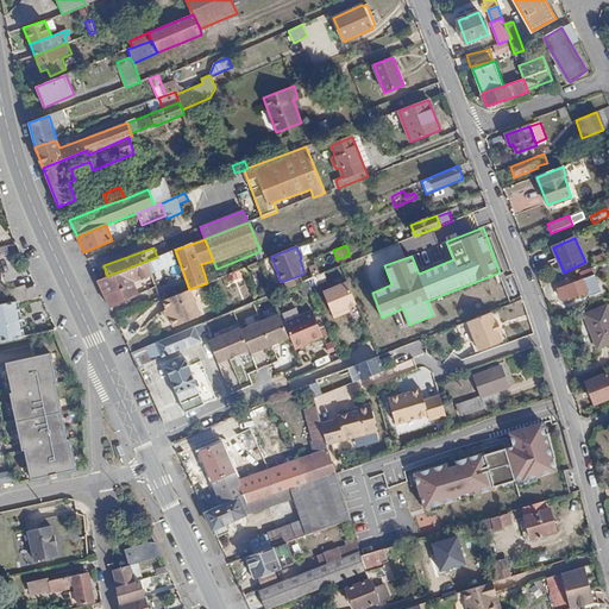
[(148,261),(151,275),(180,263),(175,250),(157,257),(148,261)]
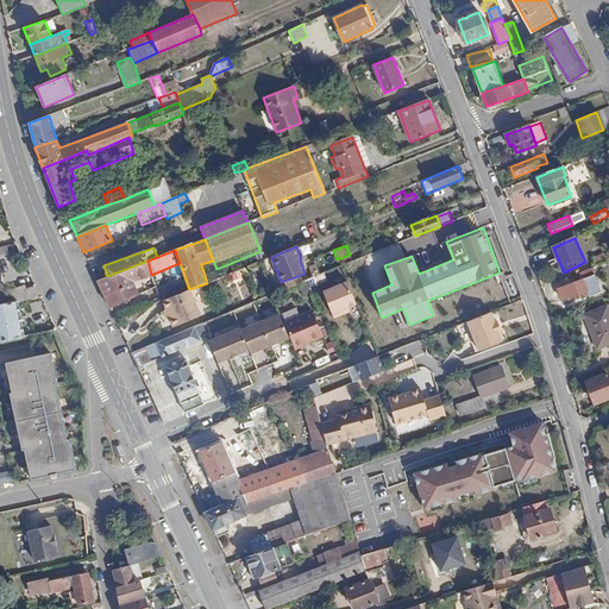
[(597,265),(600,264),(608,259),(608,257),(608,255),(606,257),(604,253),(594,258),(597,265)]
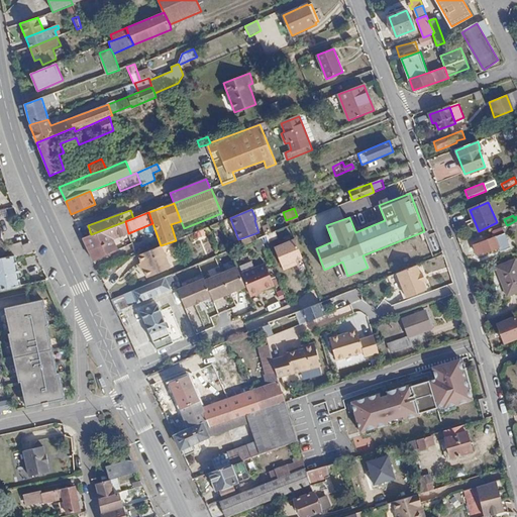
[(93,262),(119,249),(118,248),(114,238),(128,233),(125,221),(91,234),(83,238),(93,262)]
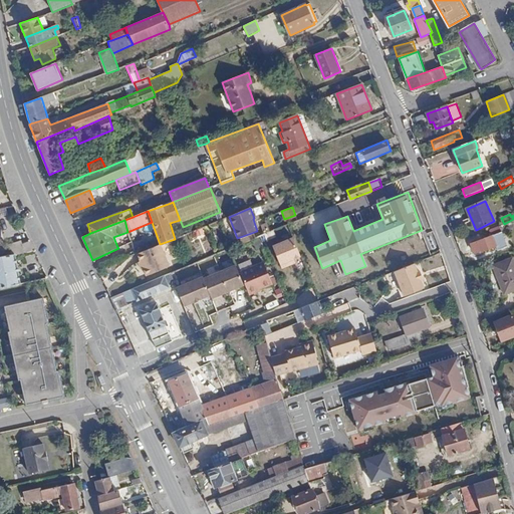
[(276,237),(273,230),(270,231),(265,233),(267,240),(276,237)]
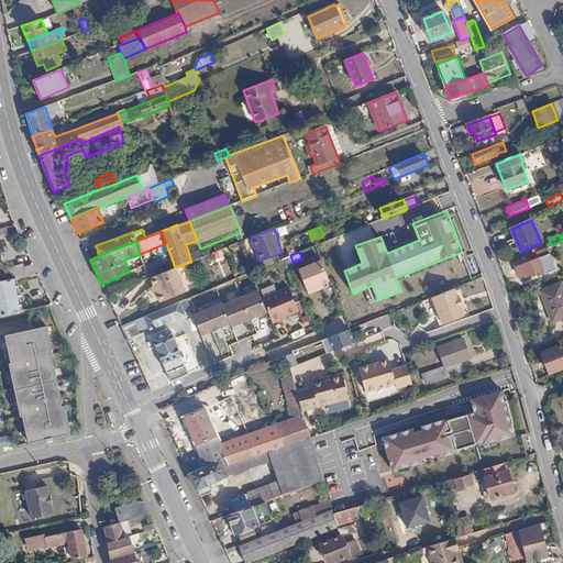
[(550,254),(516,266),(520,277),(527,275),(527,276),(543,269),(545,274),(556,269),(550,254)]
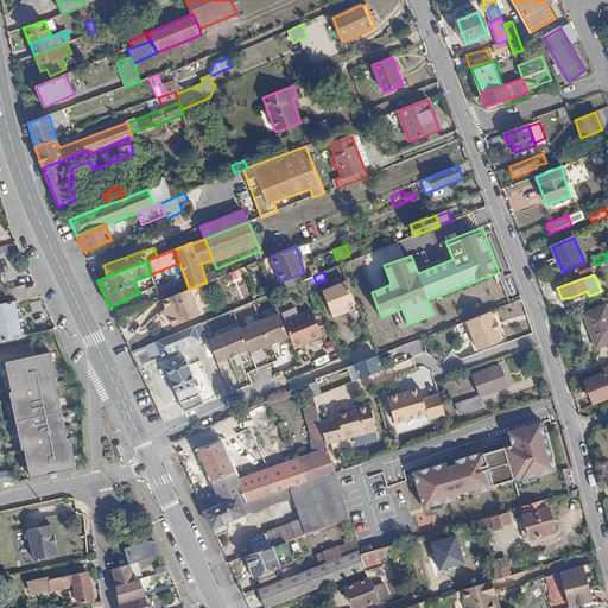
[(306,279),(311,289),(317,285),(316,284),(314,276),(306,279)]
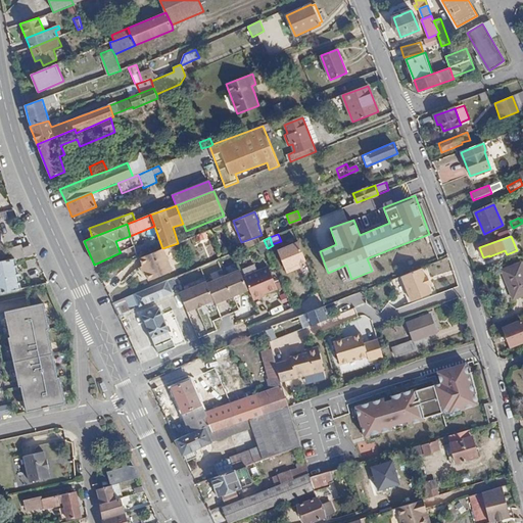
[(16,258),(36,255),(31,244),(14,251),(16,258)]
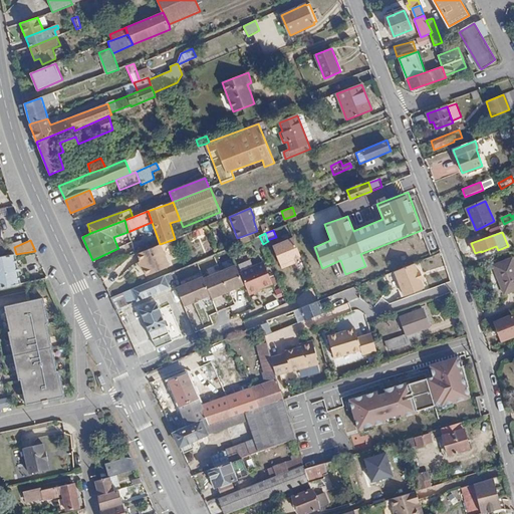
[(160,244),(138,253),(141,261),(139,262),(141,269),(144,268),(147,275),(169,267),(160,244)]
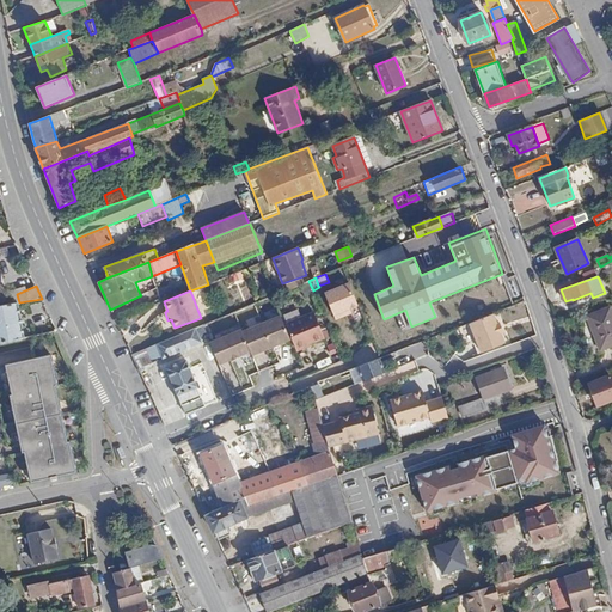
[(203,313),(209,311),(202,297),(197,299),(203,313)]
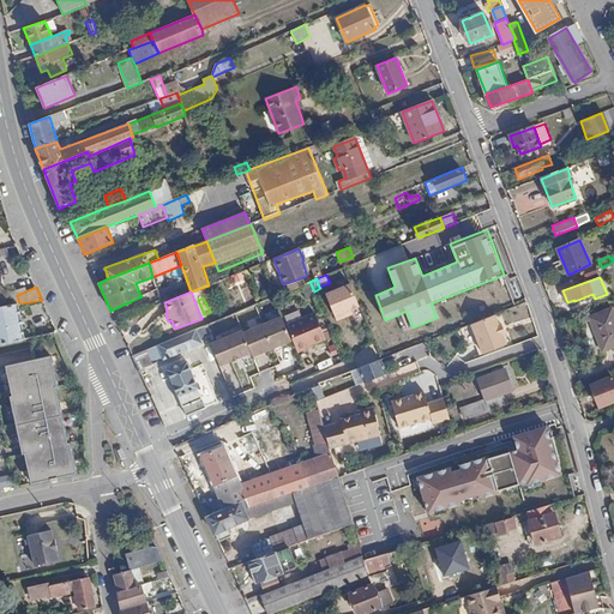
[(0,341),(23,337),(16,305),(0,307),(0,341)]
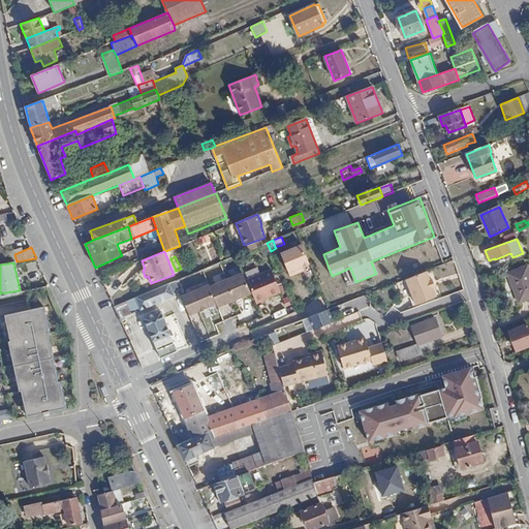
[(528,268),(528,265),(507,273),(519,303),(528,299),(528,268)]
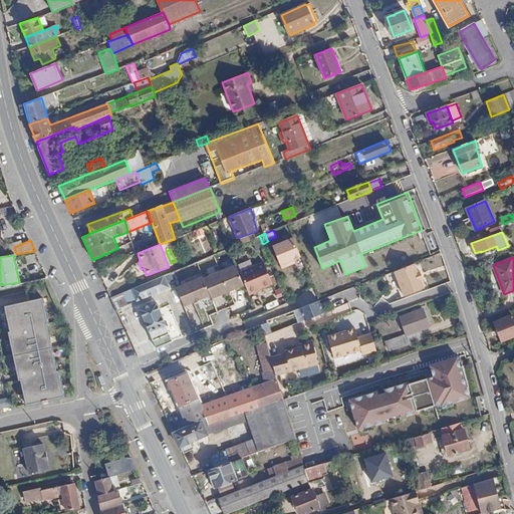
[(241,270),(248,294),(274,286),(267,262),(241,270)]
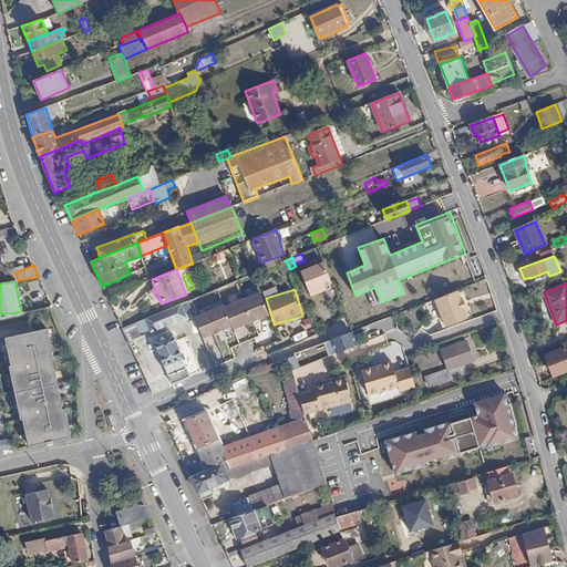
[(460,300),(456,291),(434,299),(444,327),(466,318),(463,309),(465,308),(462,299),(460,300)]
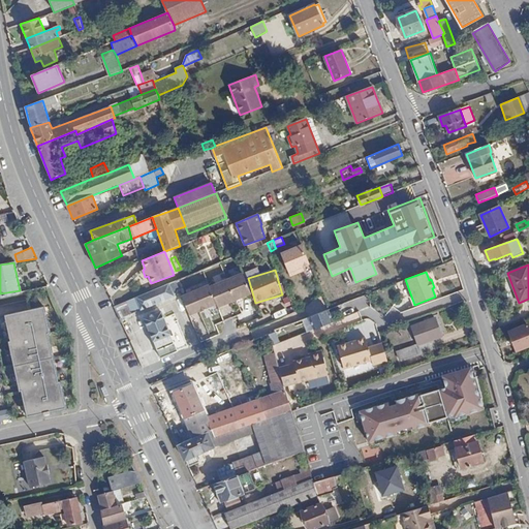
[(240,273),(213,284),(221,305),(248,294),(240,273)]
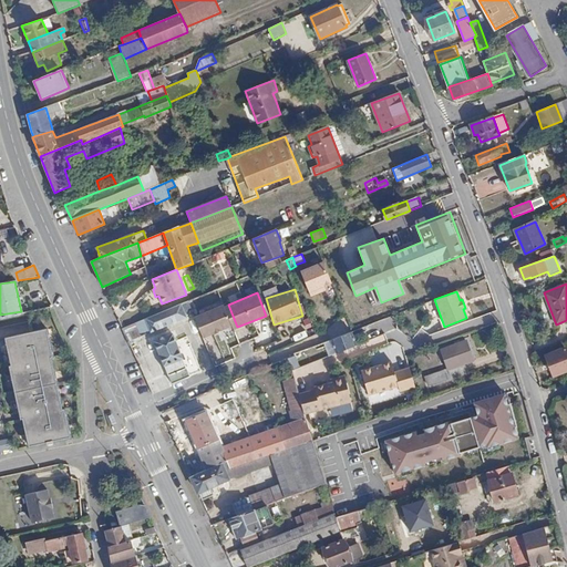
[(122,328),(129,342),(187,318),(182,303),(122,328)]
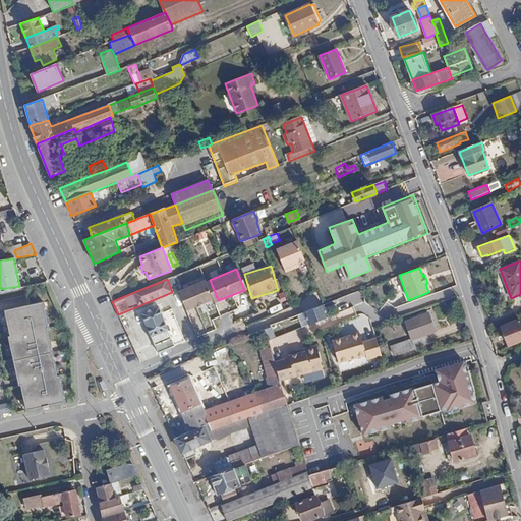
[(0,306),(54,295),(46,280),(19,286),(0,289),(0,306)]
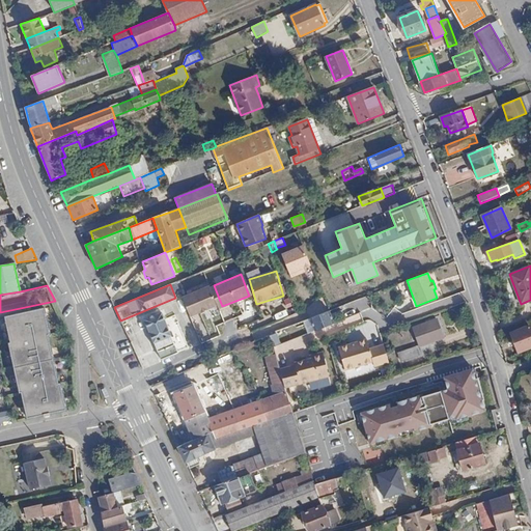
[(208,286),(183,297),(191,317),(218,307),(208,286)]
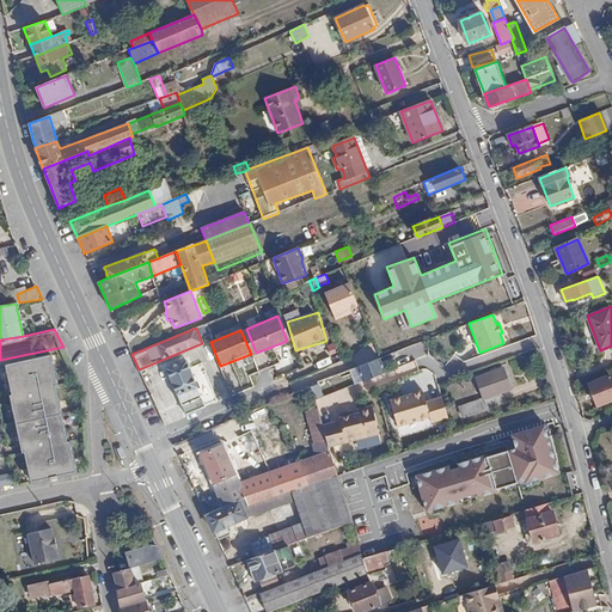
[(23,450),(29,479),(48,475),(49,477),(55,476),(55,473),(74,470),(67,439),(65,439),(53,383),(55,383),(48,353),(4,362),(10,392),(7,392),(20,450),(23,450)]
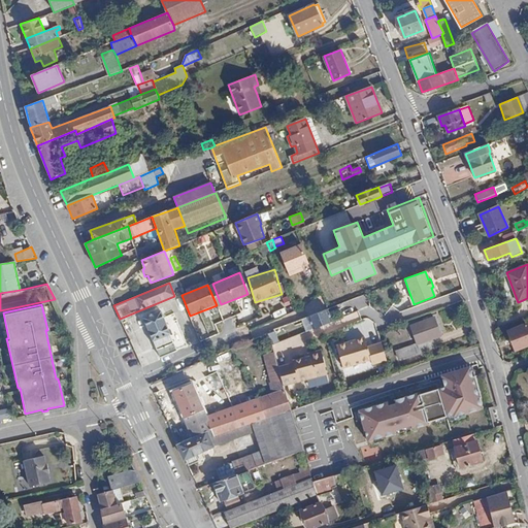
[(306,331),(332,321),(328,308),(302,319),(306,331)]
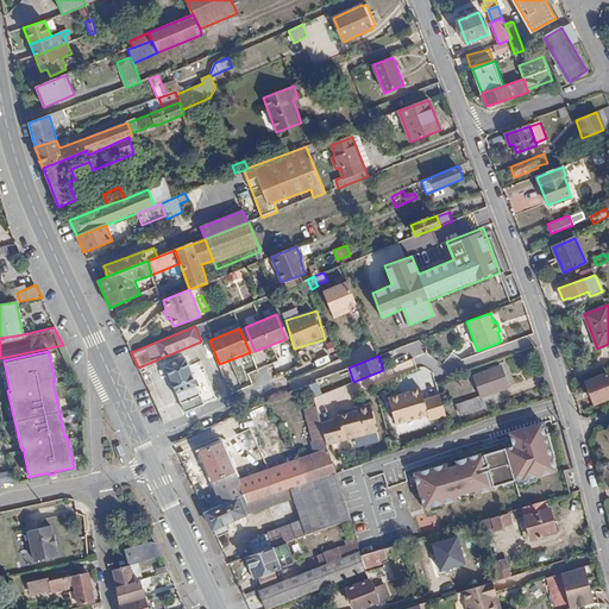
[(167,366),(186,412),(194,409),(203,405),(186,359),(167,366)]
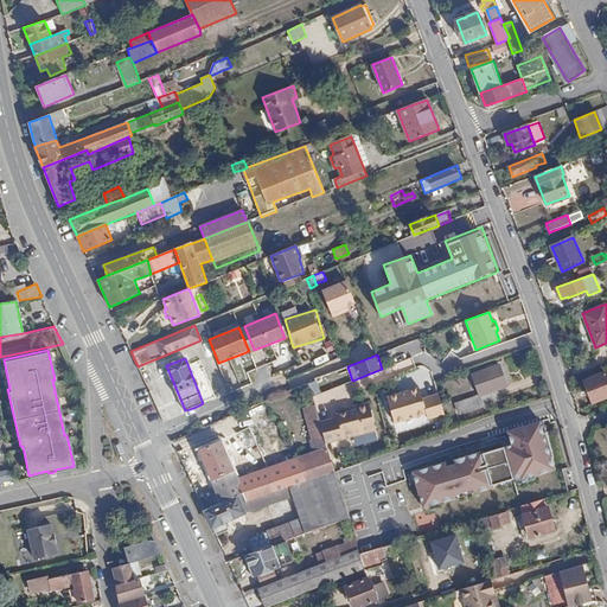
[(459,414),(498,401),(494,390),(506,387),(499,365),(473,374),(480,394),(455,403),(459,414)]
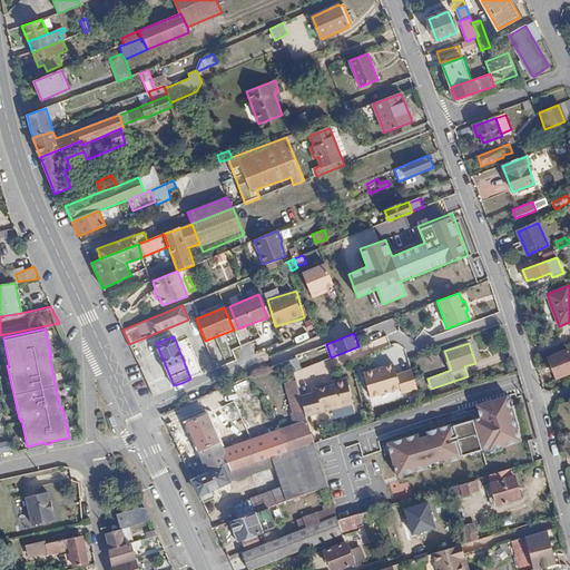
[(403,346),(391,347),(392,360),(404,357),(403,346)]
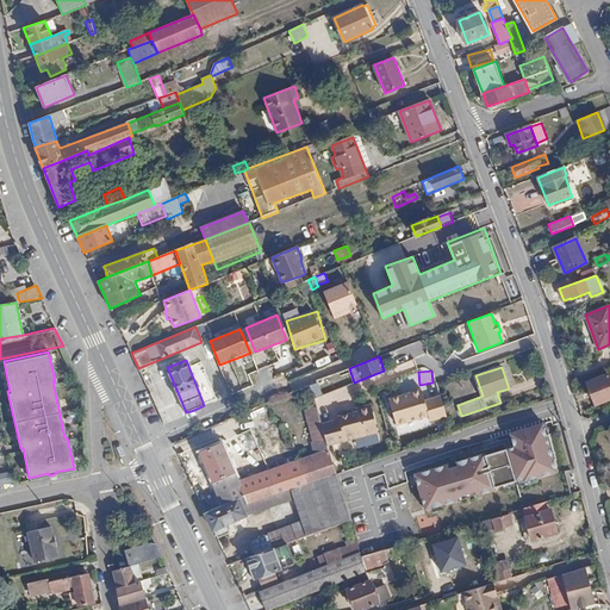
[(609,398),(609,378),(608,372),(586,380),(596,404),(609,398)]
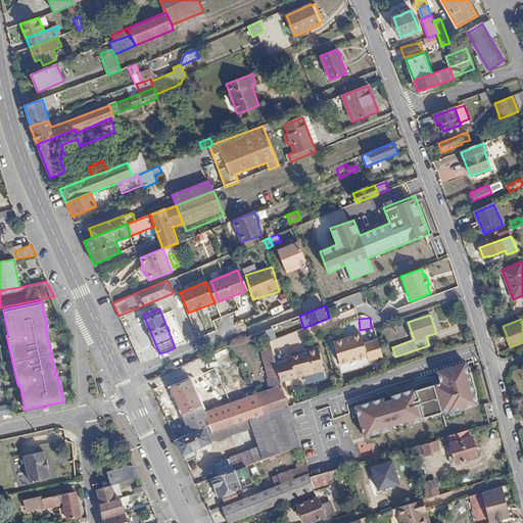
[(132,334),(141,330),(137,322),(128,325),(132,334)]
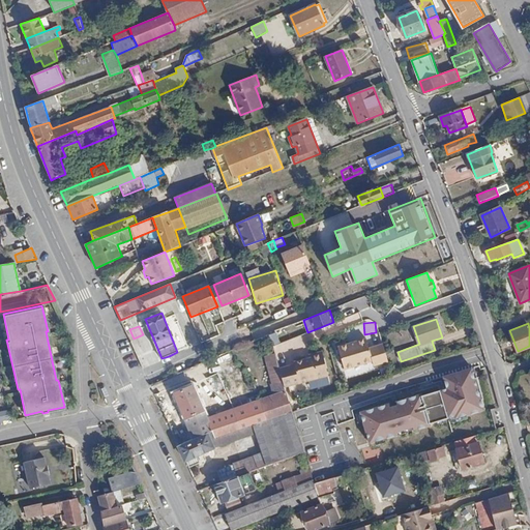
[(277,355),(310,344),(305,334),(273,346),(277,355)]
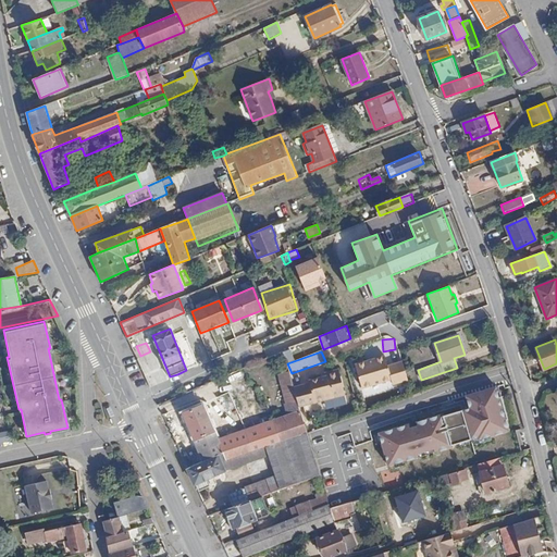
[(394,385),(408,381),(401,362),(388,367),(384,356),(355,367),(363,390),(392,380),(394,385)]
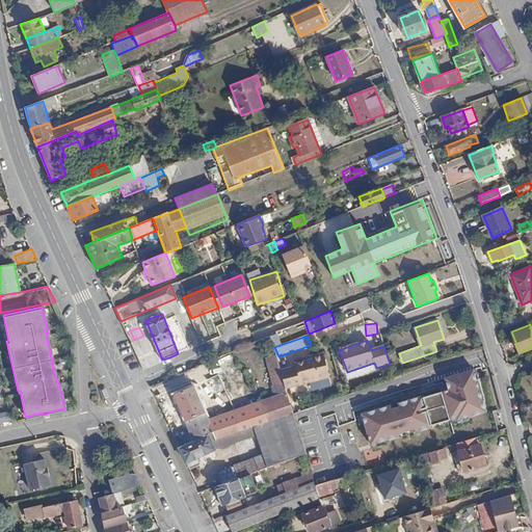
[(330,377),(322,353),(311,358),(312,361),(295,366),(296,369),(282,374),(286,393),(330,377)]
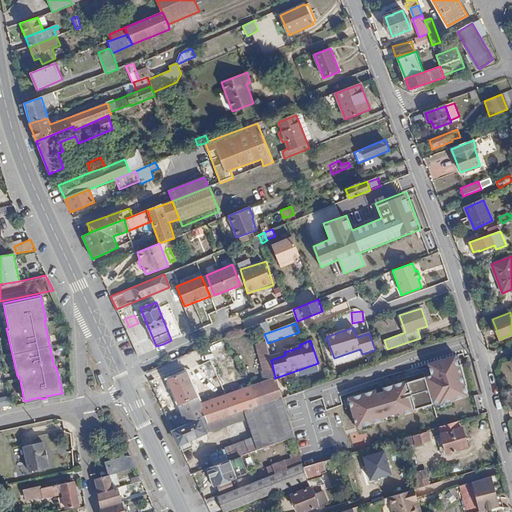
[(265,381),(275,378),(271,360),(266,341),(255,344),(265,381)]
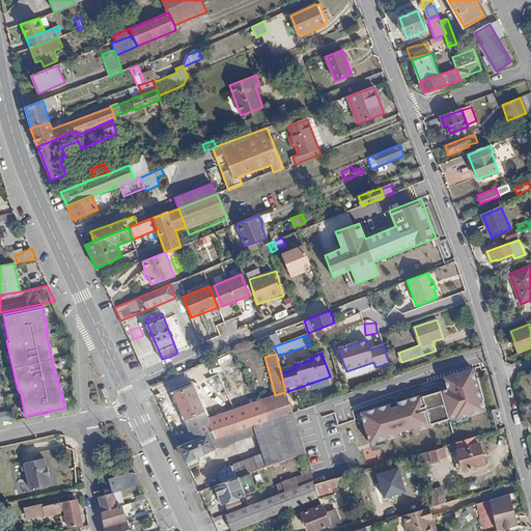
[(214,392),(223,386),(210,363),(199,368),(214,392)]
